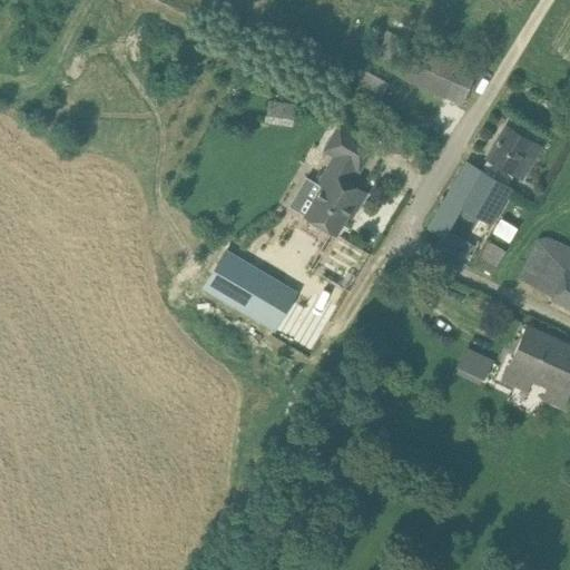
[(396,65),(409,40),(387,31),(376,56),(396,65)]
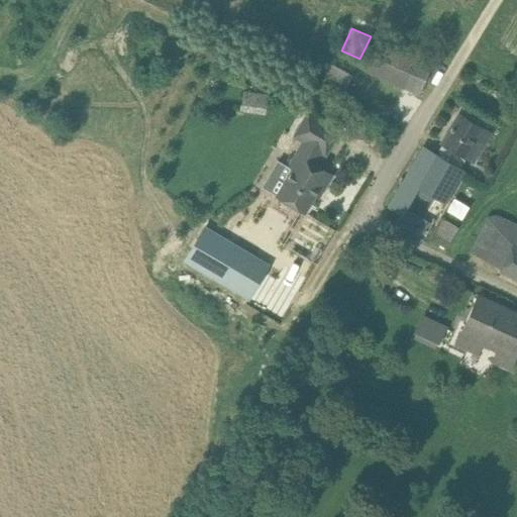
[(433,64),(415,56),(380,40),(366,72),(419,96),(433,64)]
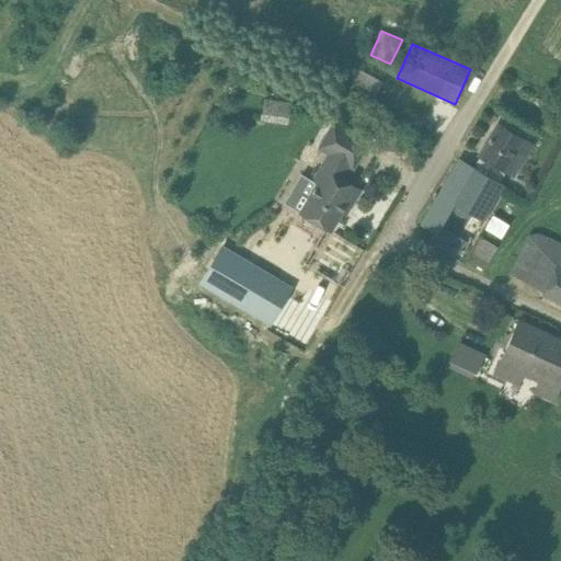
[(361,70),(348,93),(370,104),(381,81),(361,70)]
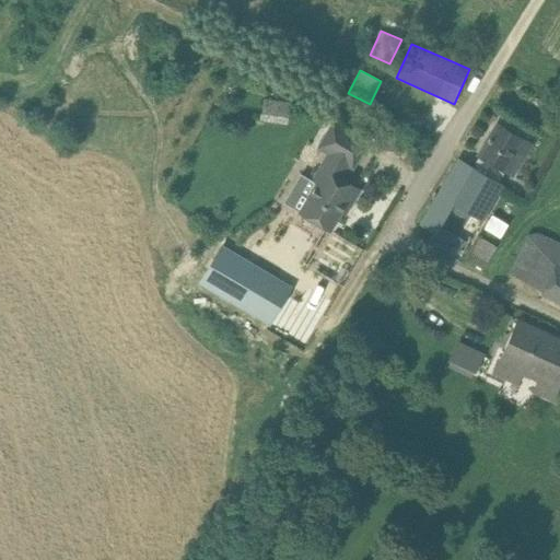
[(293,121),(294,98),(266,97),(265,121),(293,121)]
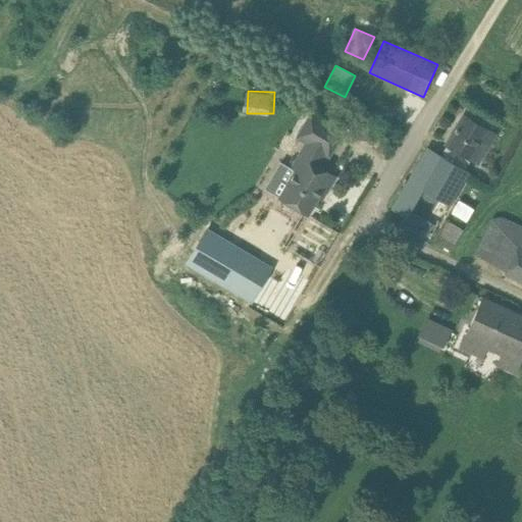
[(329,156),(343,133),(311,114),(298,138),(307,143),(293,167),(296,169),(279,198),(308,214),(322,190),(326,192),(335,176),(312,163),(319,150),(329,156)]
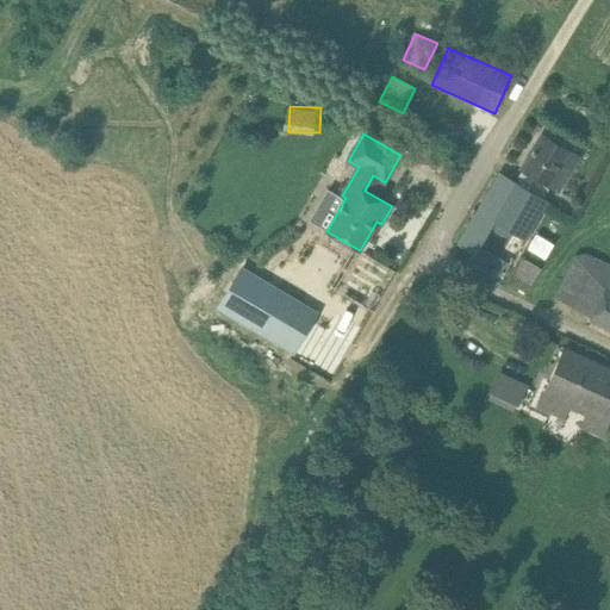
[(570,151),(562,148),(542,136),(515,182),(500,173),(459,244),(474,253),(466,266),(502,288),(506,281),(521,256),(552,204),(542,199),(551,186),(558,191),(567,175),(558,170),(570,151)]
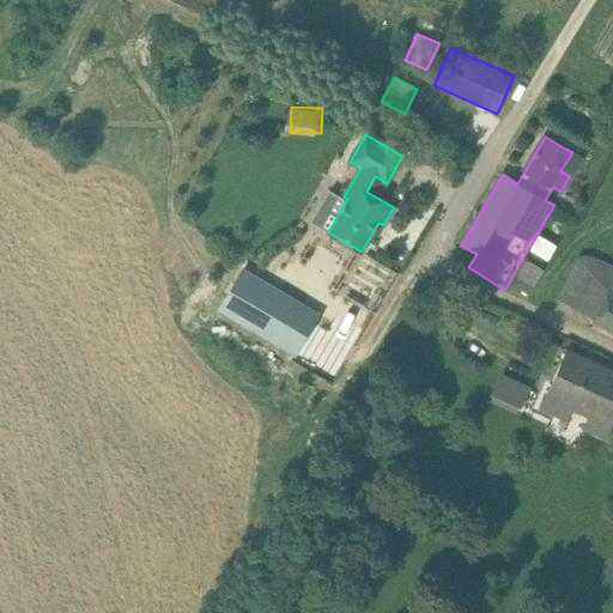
[(540,236),(534,253),(553,259),(559,243),(540,236)]
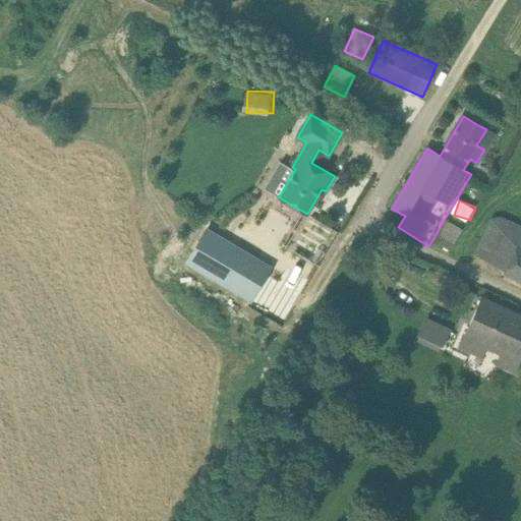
[(520,226),(513,222),(500,218),(490,220),(474,255),(506,271),(504,274),(520,281),(520,226)]
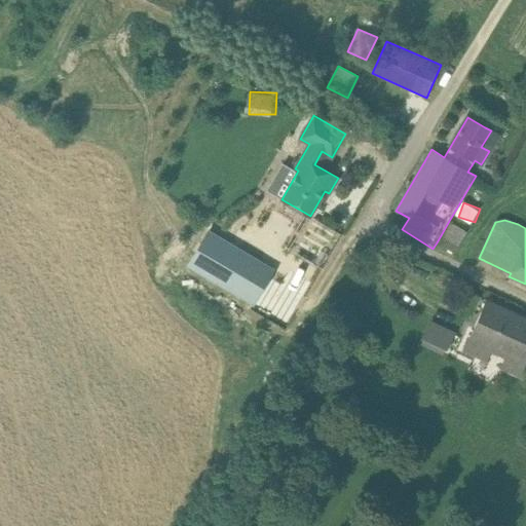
[(253,301),(269,274),(222,247),(225,241),(210,232),(190,264),(253,301)]
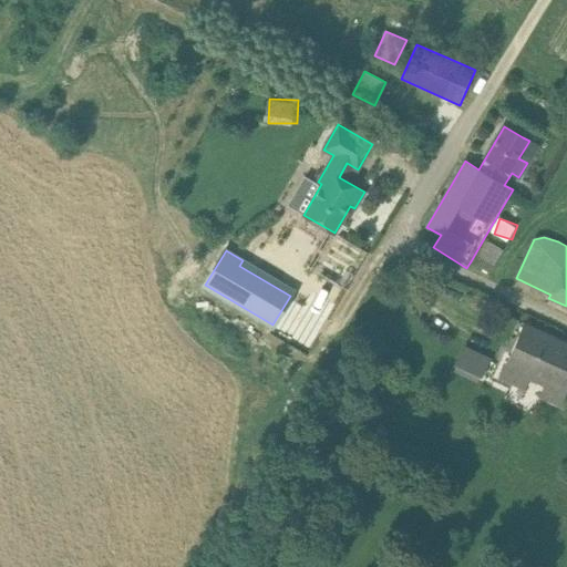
[(566,408),(566,342),(525,322),(500,378),(526,390),(532,377),(547,383),(542,397),(566,408)]
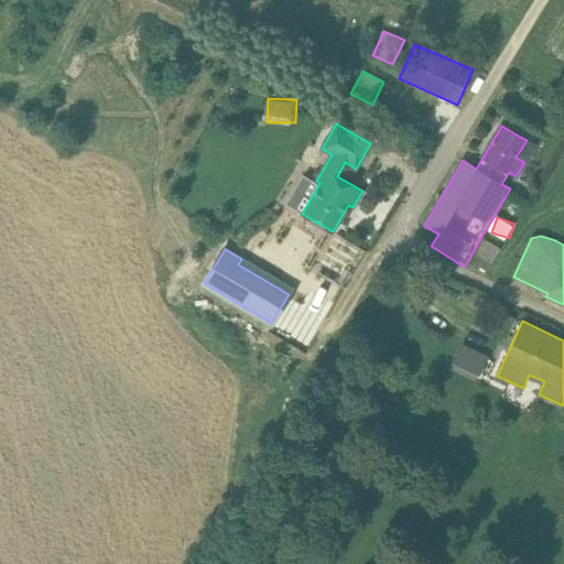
[(452,383),(468,392),(480,368),(464,359),(452,383)]
